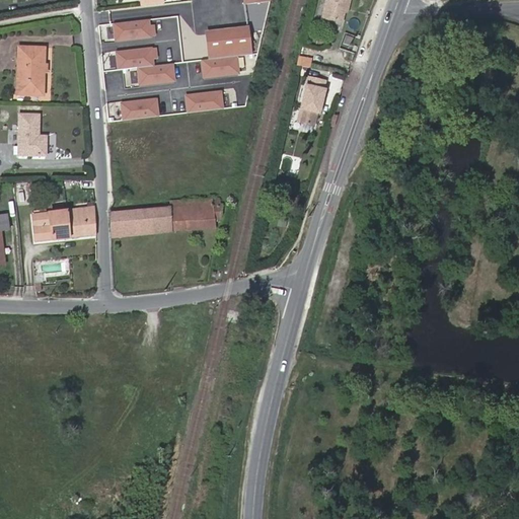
[(341,22),(343,12),(345,7),(348,7),(349,0),(326,0),(322,18),(341,22)]
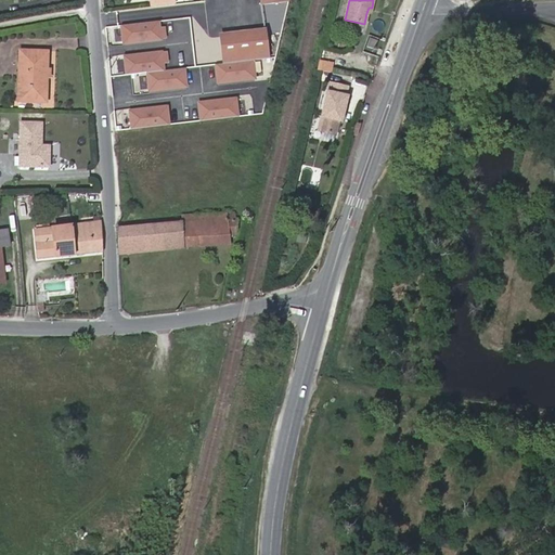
[(165,21),(121,23),(123,44),(166,42),(165,21)]
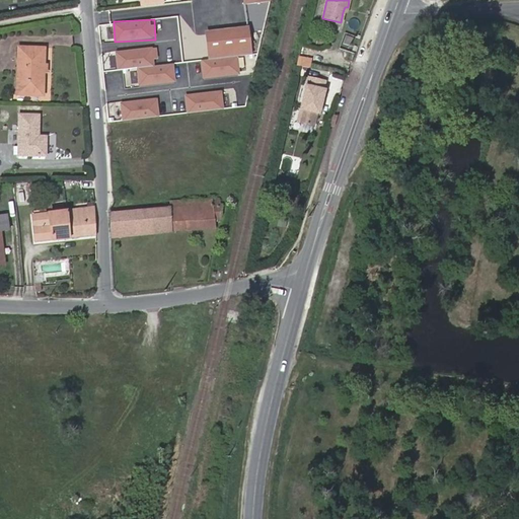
[(248,59),(246,33),(205,38),(207,63),(248,59)]
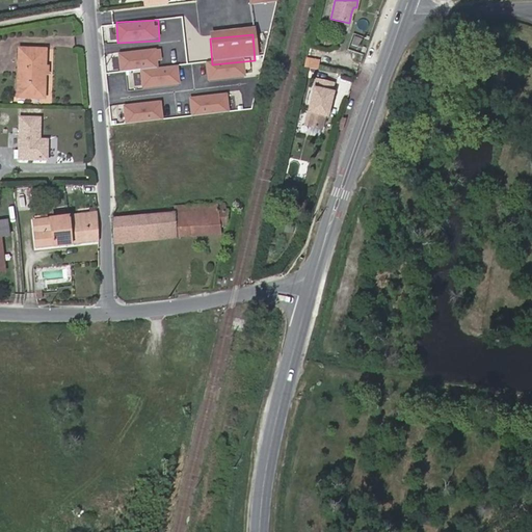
[(355,36),(352,45),(360,47),(363,38),(355,36)]
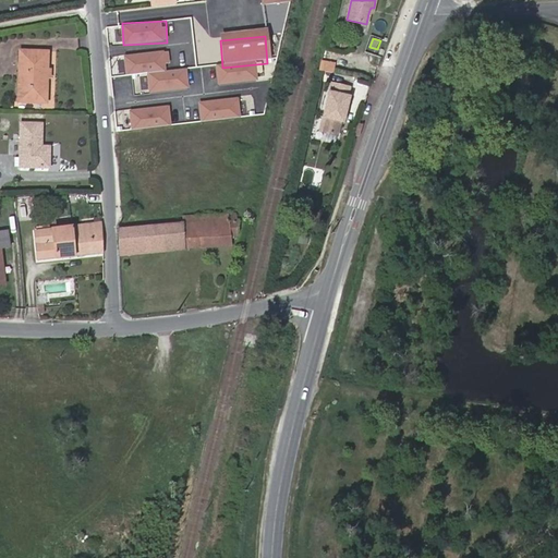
[(168,50),(124,55),(125,74),(147,72),(149,93),(190,88),(187,68),(170,69),(168,50)]
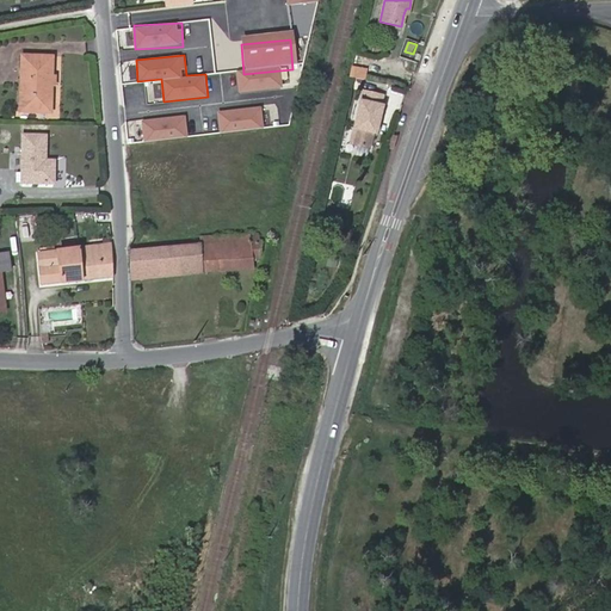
[(53,76),(53,57),(23,56),(20,111),(50,112),(51,85),(55,85),(56,76),(53,76)]
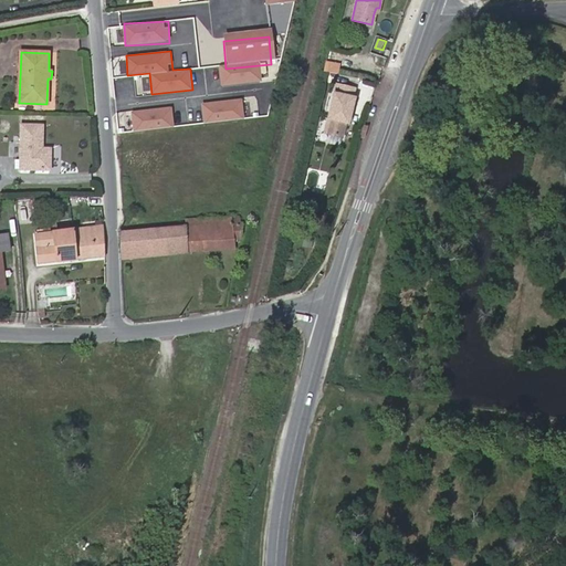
[(337,72),(339,65),(329,62),(327,69),(337,72)]
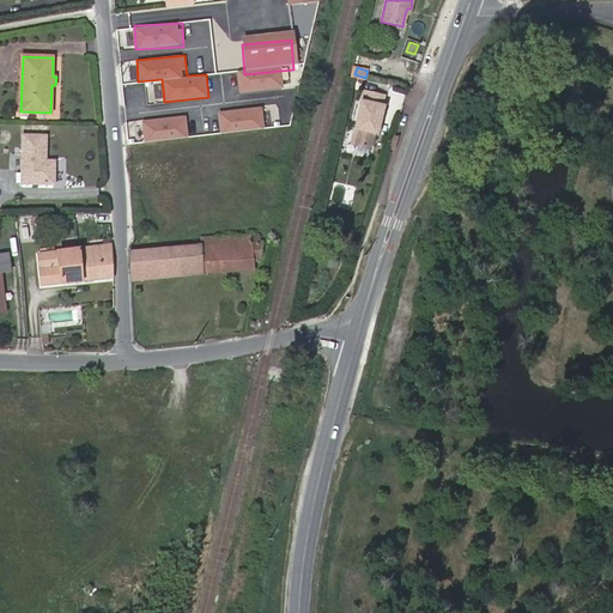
[(371,149),(375,133),(377,117),(382,119),(384,105),(382,105),(384,96),(364,91),(352,144),(371,149)]
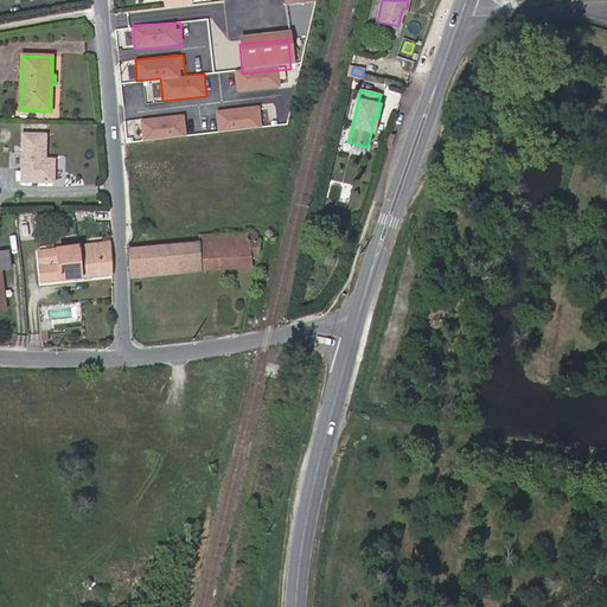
[(217,131),(262,129),(261,107),(217,108),(217,131)]
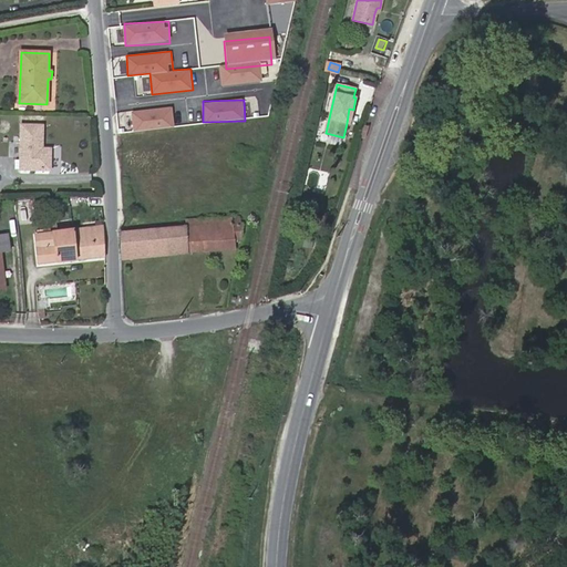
[(133,132),(175,126),(173,106),(131,112),(133,132)]
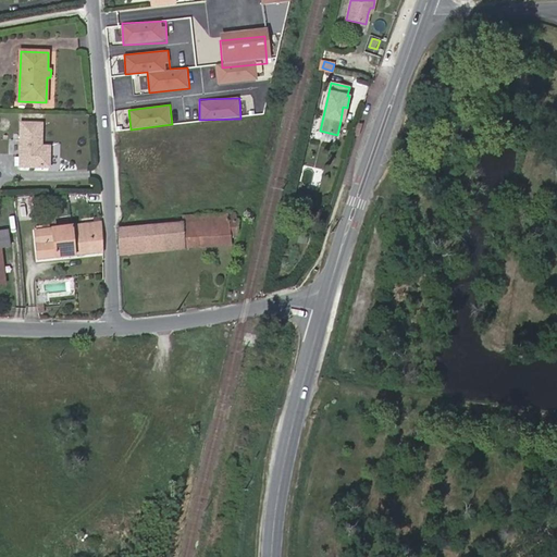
[(41,147),(41,124),(21,124),(21,166),(49,168),(49,147),(41,147)]
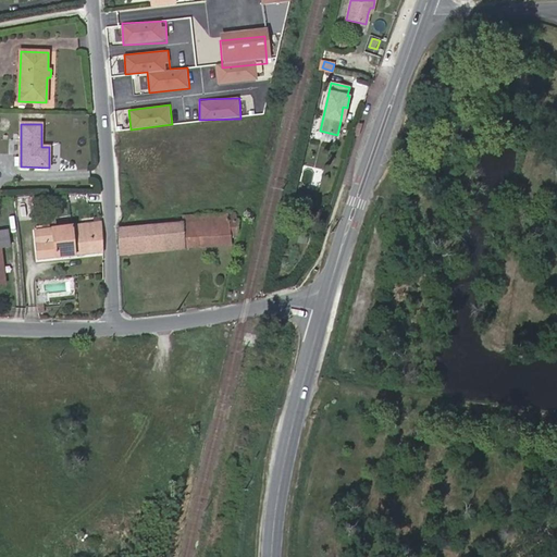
[(70,205),(78,205),(77,194),(69,195),(70,205)]
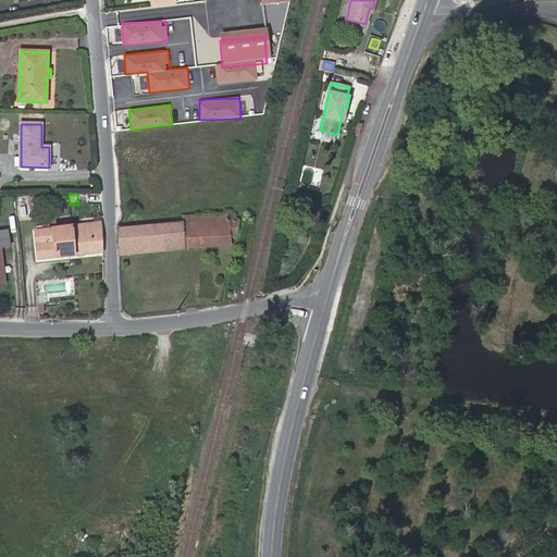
[(227,213),(230,236),(237,236),(239,219),(236,219),(236,212),(227,213)]
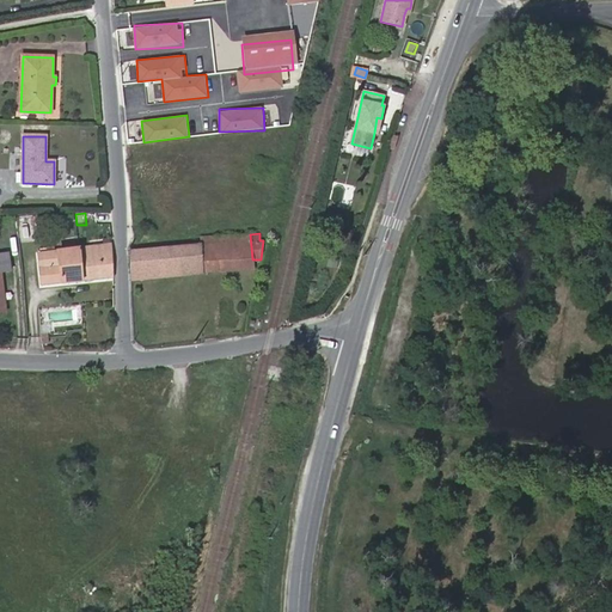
[(254,268),(252,259),(250,234),(209,236),(209,244),(202,245),(130,251),(133,280),(254,268)]
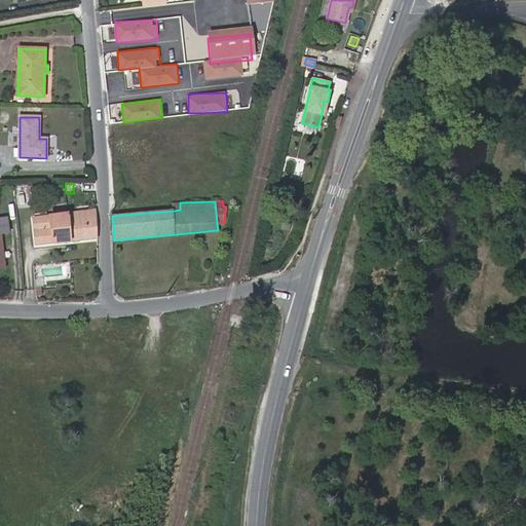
[(97,237),(96,211),(31,219),(34,246),(97,237)]
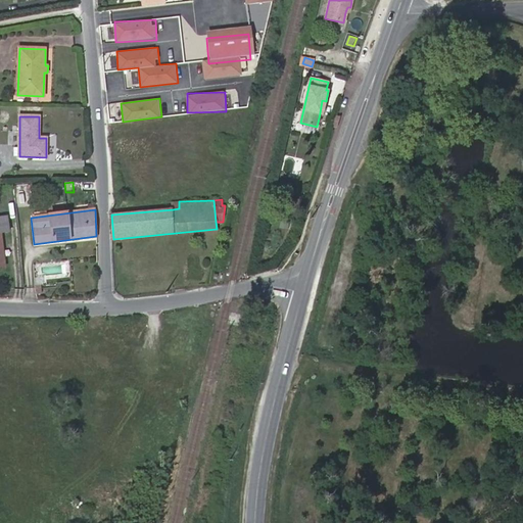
[(279,228),(288,229),(290,222),(281,220),(279,228)]
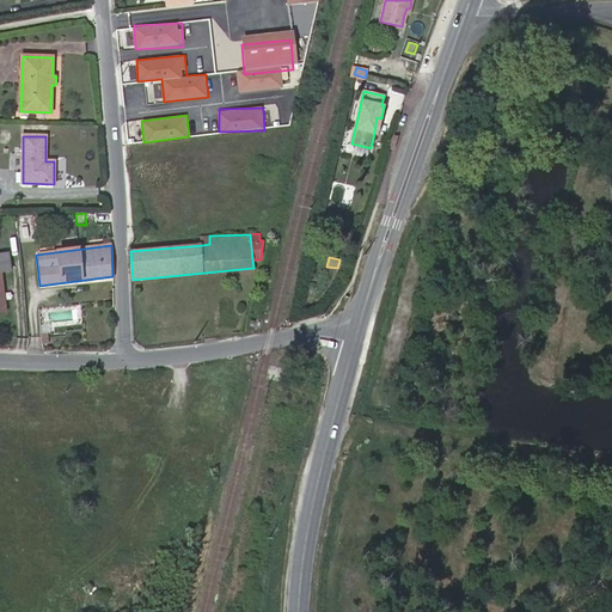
[(105,587),(90,585),(89,592),(104,595),(105,587)]
